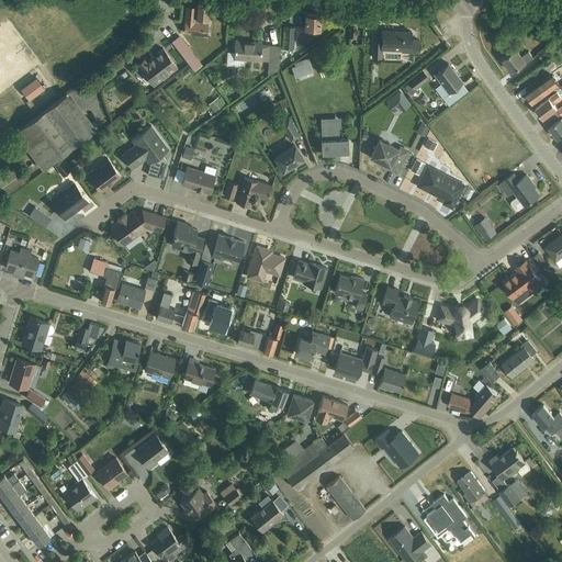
[(184,33),(192,33),(202,34),(203,23),(201,23),(202,19),(208,19),(210,2),(208,1),(206,0),(205,0),(202,0),(201,1),(197,1),(197,8),(187,7),(184,33)]
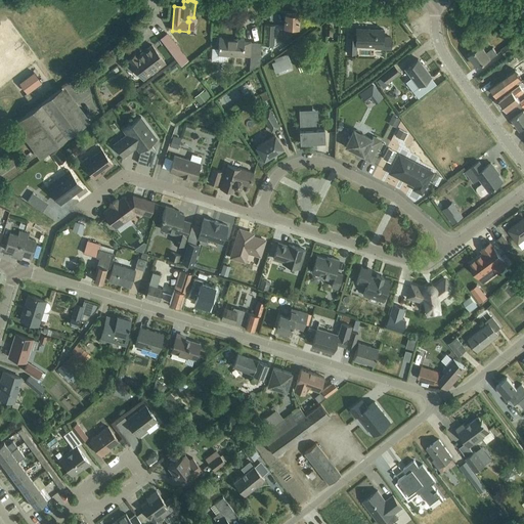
[(285,27),(285,32),(298,33),(298,32),(299,13),(286,12),(285,27)]
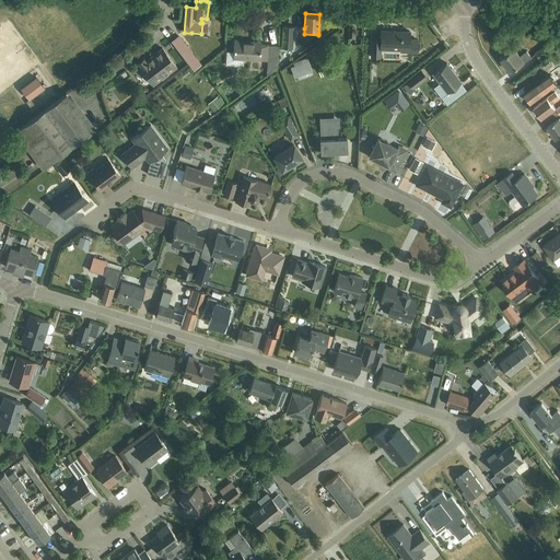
[(293,48),(294,26),(283,25),(281,47),(293,48)]
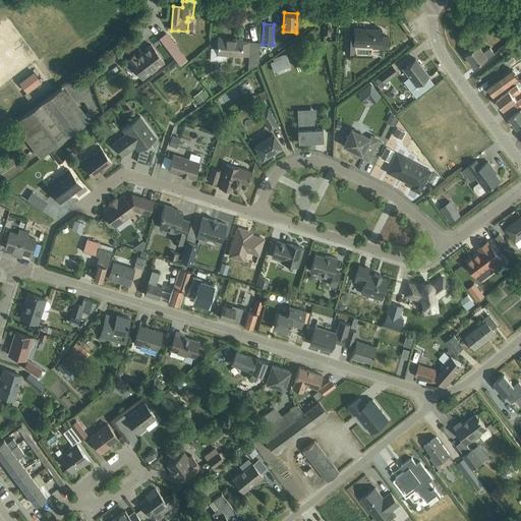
[(345,51),(345,53),(353,53),(354,48),(354,45),(380,46),(380,49),(389,49),(389,37),(381,37),(382,31),(382,29),(372,29),(372,30),(367,30),(368,29),(354,29),(354,34),(346,34),(346,37),(345,51)]
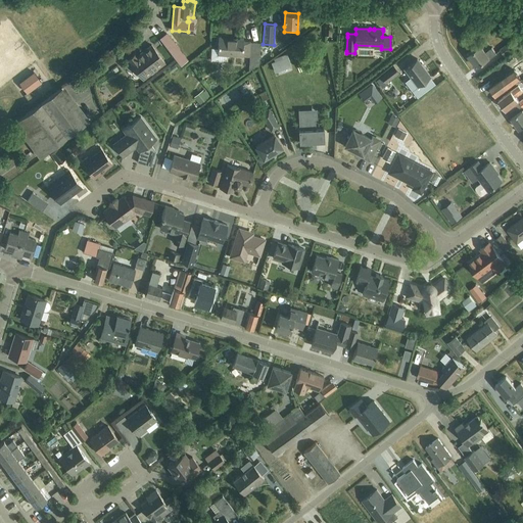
[(174,57),(181,52),(168,34),(160,38),(174,57)]
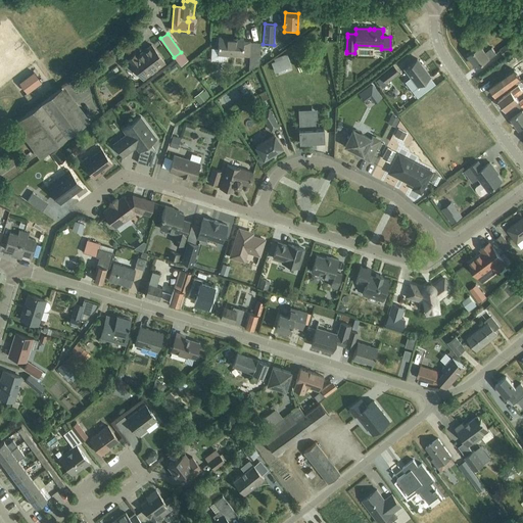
[(211,48),(210,60),(225,62),(226,54),(250,56),(249,73),(259,64),(259,51),(250,50),(250,46),(250,42),(243,42),(243,39),(219,38),(218,49),(211,48)]
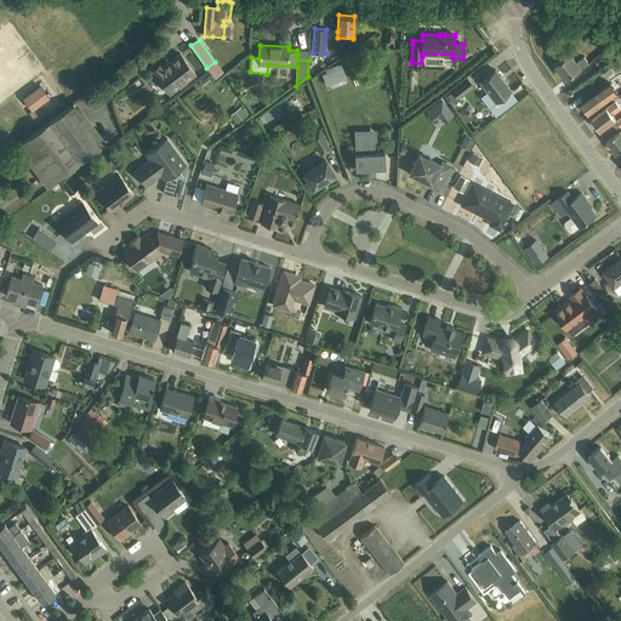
[(598,64),(611,55),(607,49),(593,58),(598,64)]
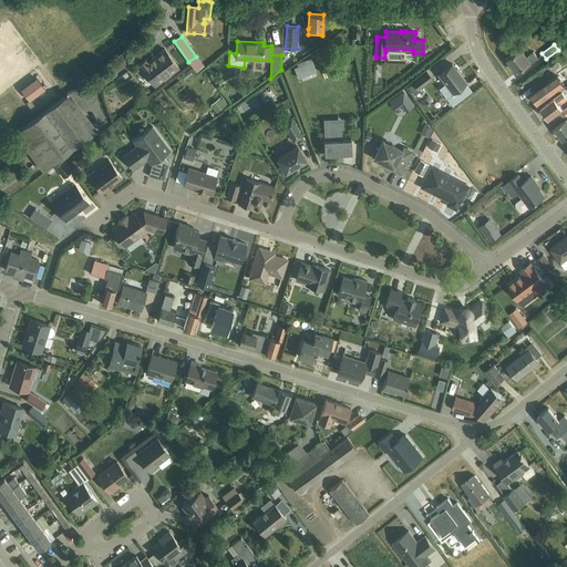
[(164,79),(178,68),(165,49),(148,60),(147,58),(138,63),(152,81),(161,74),(164,79)]
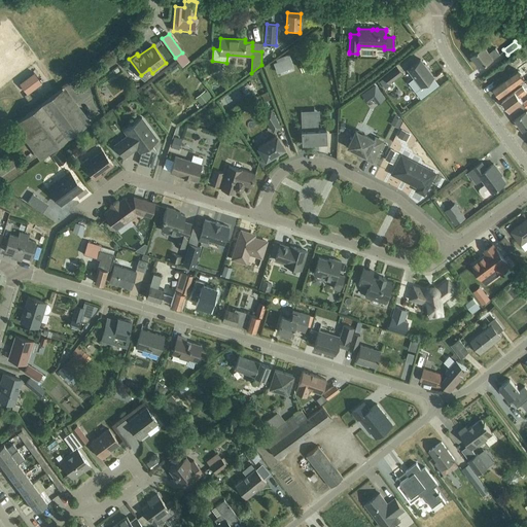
[(493,59),(499,54),(495,47),(488,51),(484,45),(471,55),(480,66),(492,58),(493,59)]
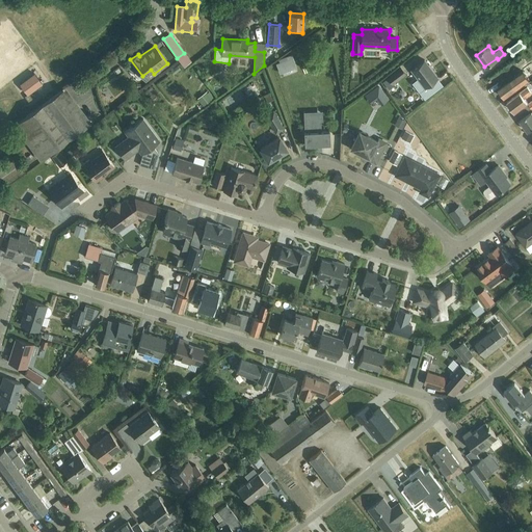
[(291,69),(288,59),(276,63),(280,73),(291,69)]
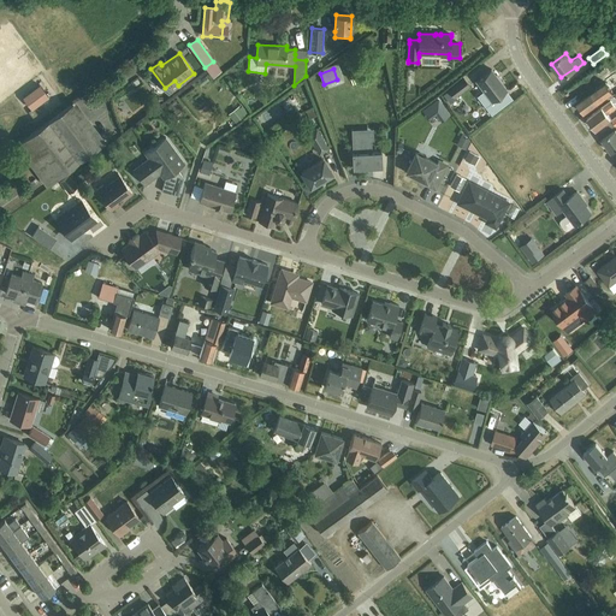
[(492,101),(507,90),(501,82),(502,81),(497,73),(496,75),(491,69),(475,81),(492,101)]
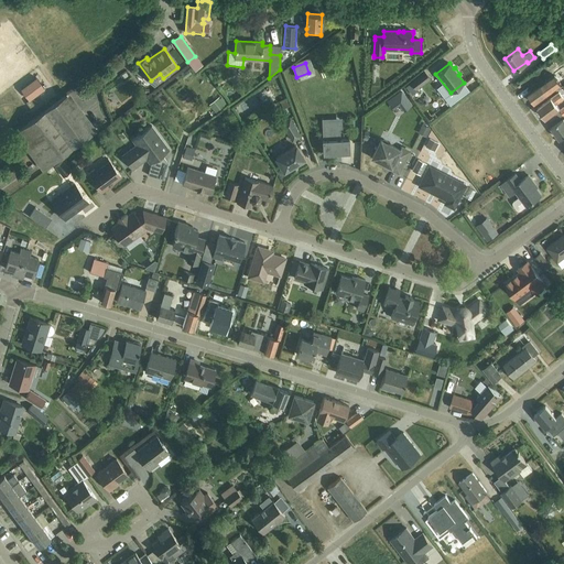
[(412,83),(415,88),(430,78),(425,72),(411,83),(412,83)]
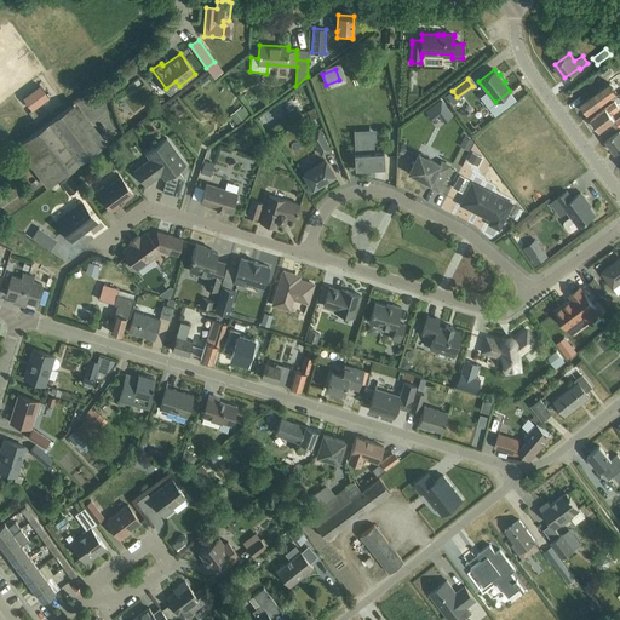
[(589,98),(580,104),(585,110),(587,114),(598,105),(614,95),(616,92),(609,82),(604,87),(589,98)]
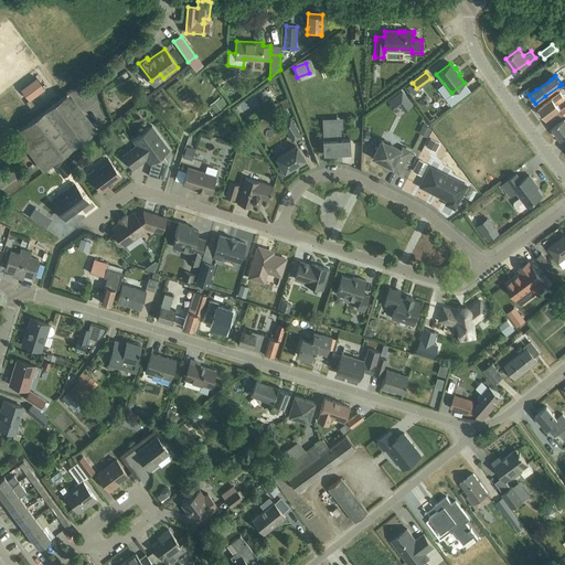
[(21,87),(30,99),(44,88),(35,77),(21,87)]
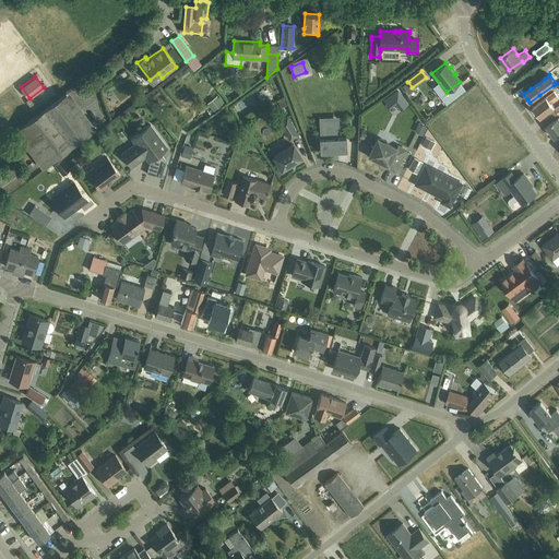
[(408,82),(403,86),(408,94),(414,90),(412,87),(408,82)]
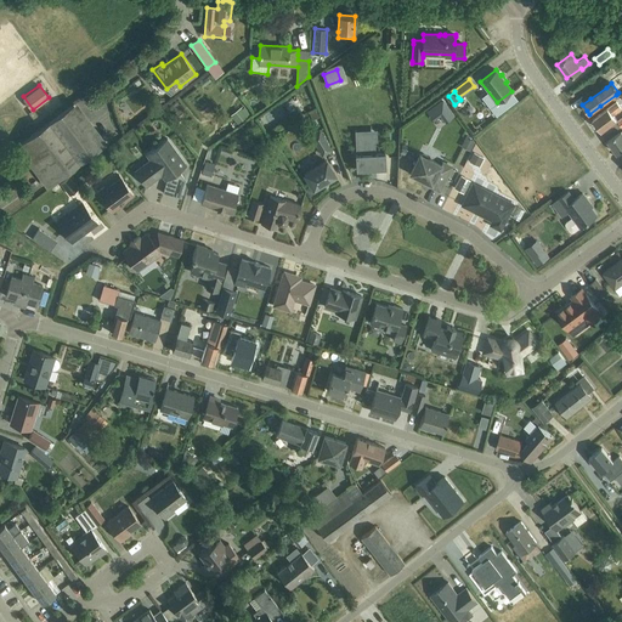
[(442,101),(435,106),(441,114),(446,122),(454,116),(450,109),(442,101)]
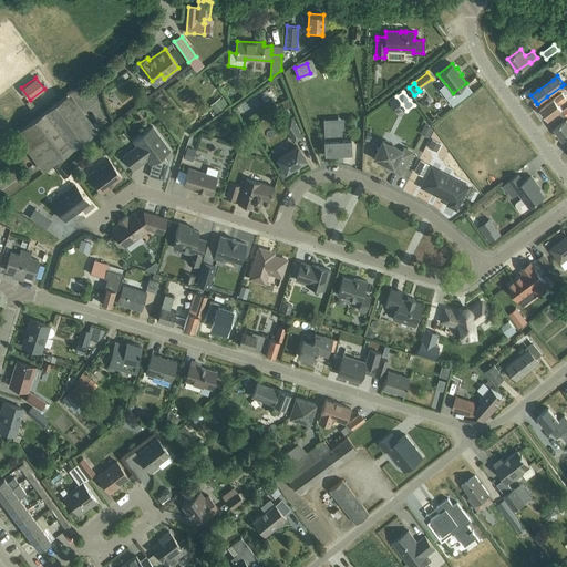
[(558,105),(566,99),(562,93),(540,109),(548,119),(562,109),(558,105)]
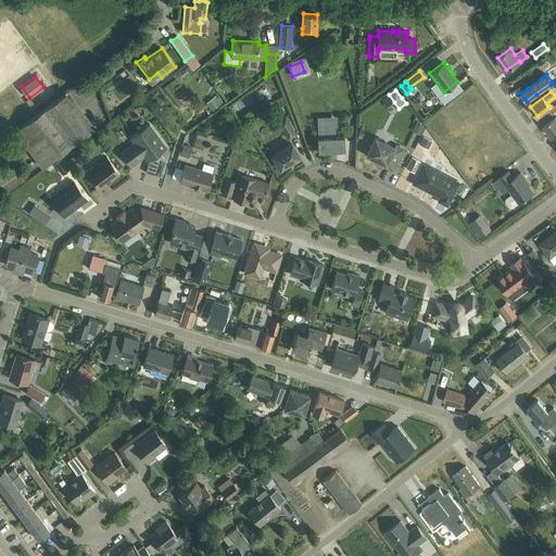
[(41,166),(91,128),(65,93),(15,131),(41,166)]
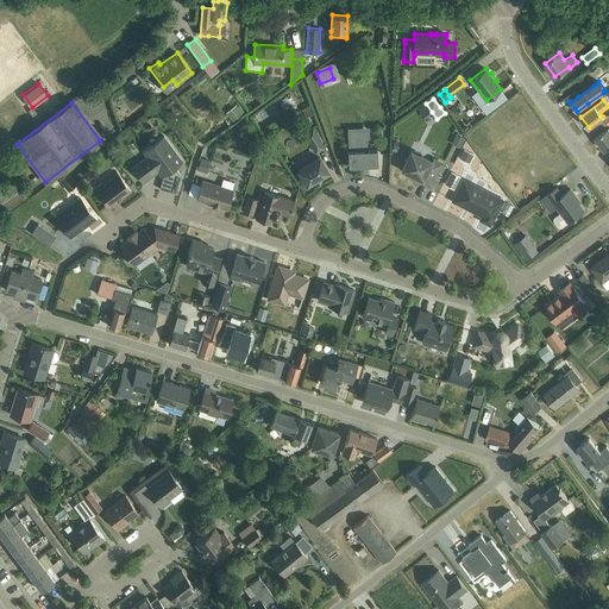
[(239,106),(227,115),(232,123),(244,113),(239,106)]
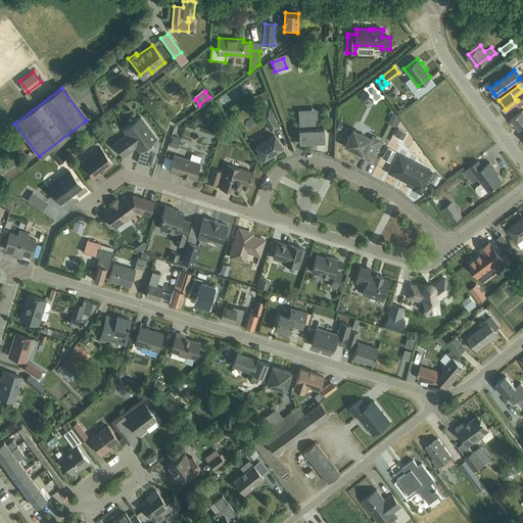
[(269,97),(266,92),(260,94),(264,100),(269,97)]
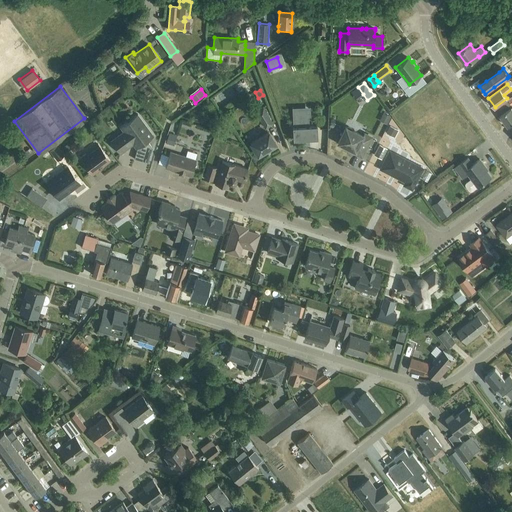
[(211,97),(203,104),(207,110),(216,104),(211,97)]
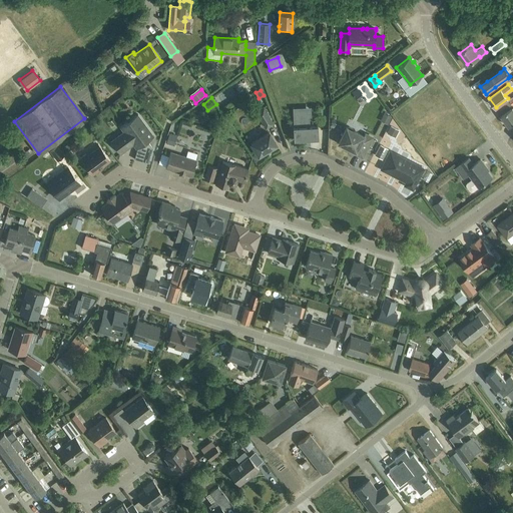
[(512,106),(501,115),(509,126),(512,123),(512,106)]
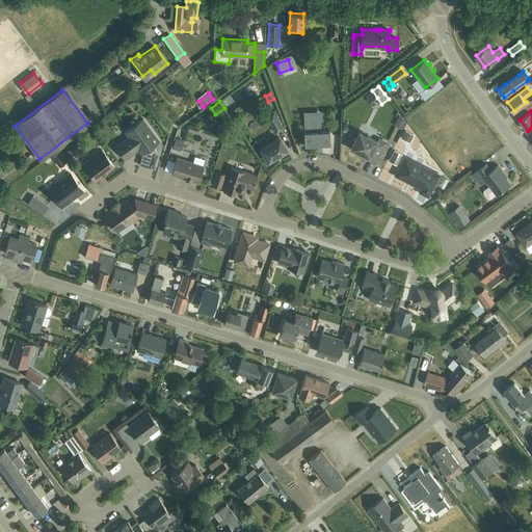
[(273,112),(266,116),(275,132),(283,128),(273,112)]
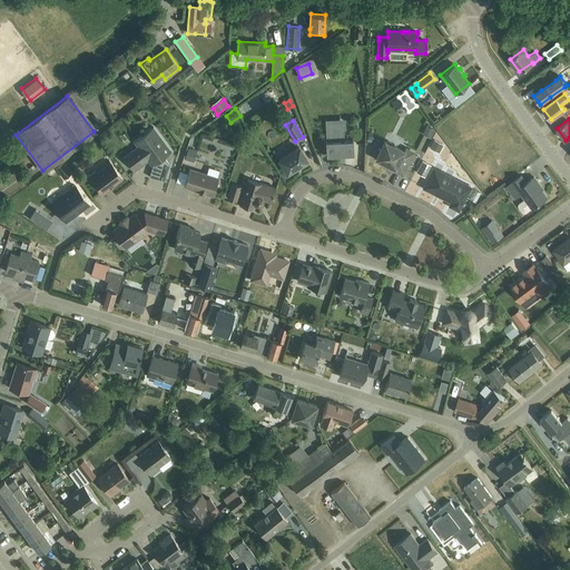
[(433,134),(435,129),(426,124),(424,129),(433,134)]
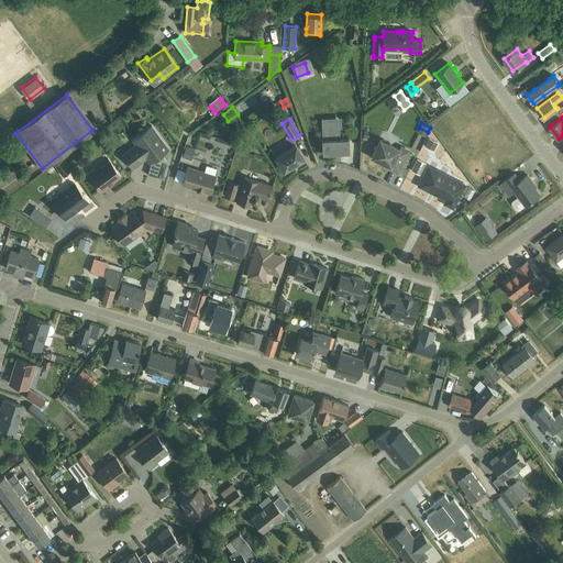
[(340,129),(340,124),(330,124),(321,125),(322,130),(322,140),(321,140),(322,146),(322,154),(337,153),(341,153),(350,152),(349,144),(349,139),(340,139),(340,131),(340,129)]
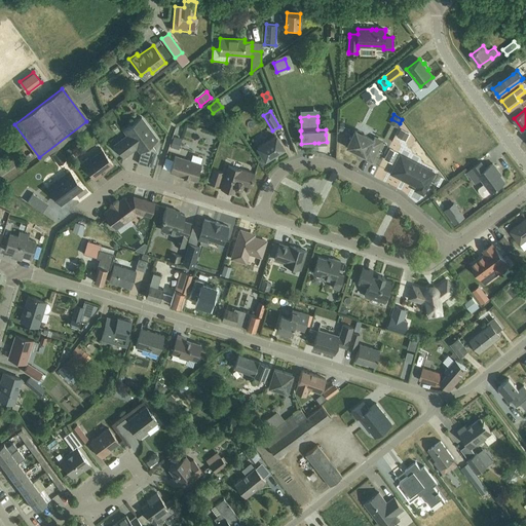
[(116,148),(123,158),(138,147),(142,152),(138,163),(152,167),(156,152),(151,145),(157,140),(141,117),(123,130),(123,132),(124,130),(130,138),(116,148)]
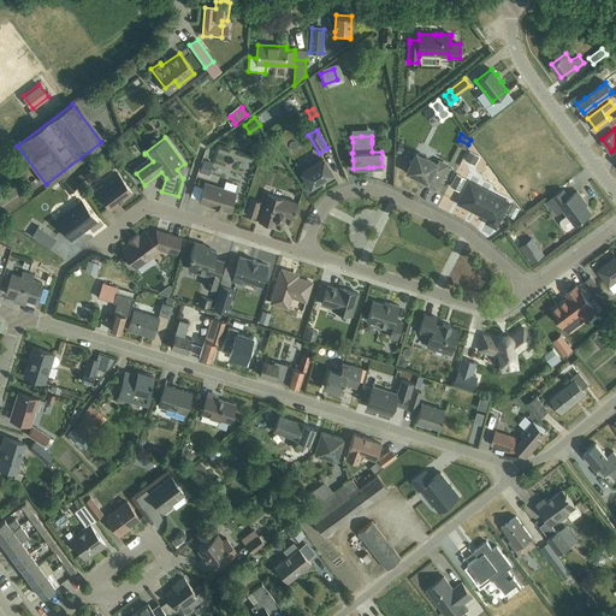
[(469,150),(465,158),(474,163),(478,155),(469,150)]
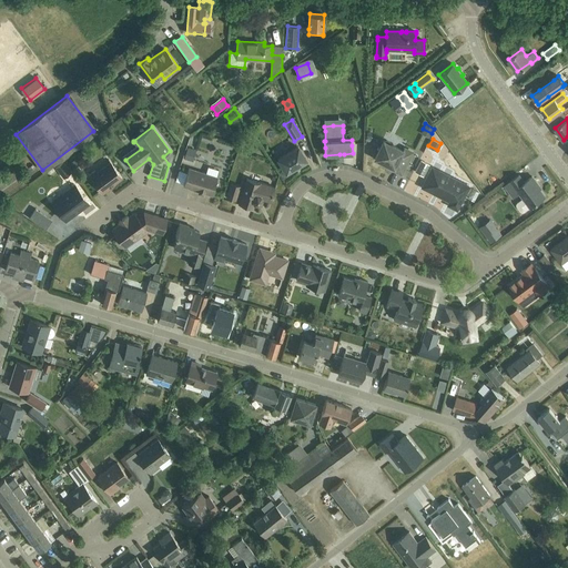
[(384,141),(375,159),(394,168),(393,170),(401,174),(412,152),(404,149),(403,151),(391,145),(391,143),(387,141),(385,142),(384,141)]
